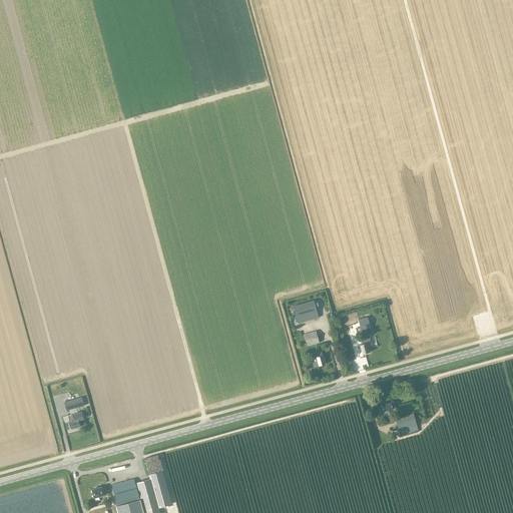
[(298,324),(319,318),(314,301),(293,307),(298,324)]
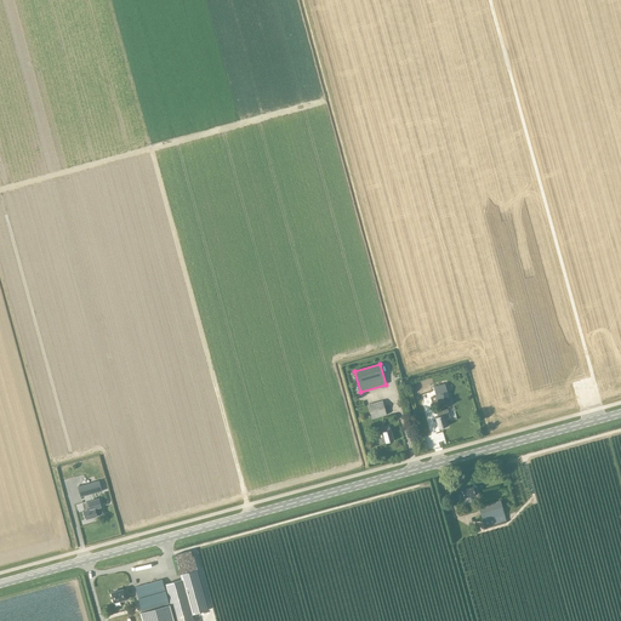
[(437,402),(440,400),(449,398),(445,385),(433,387),(437,402)]
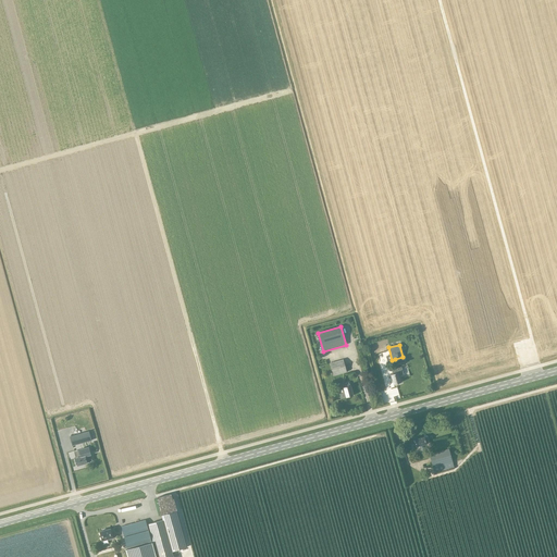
[(343,359),(330,363),(333,375),(346,372),(343,359)]
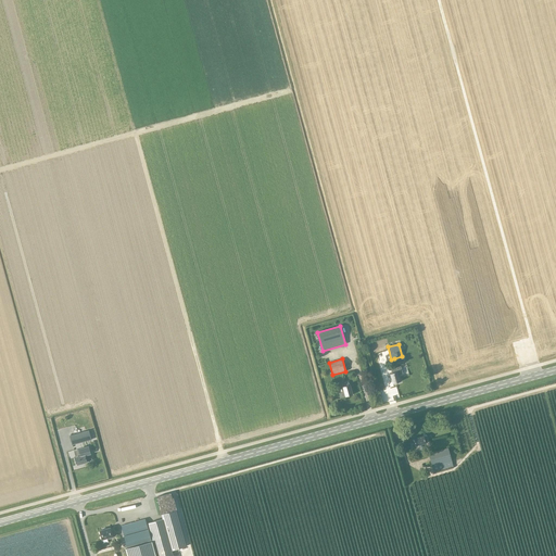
[(392,374),(390,374),(393,383),(400,381),(397,375),(403,374),(401,366),(391,368),(392,374)]
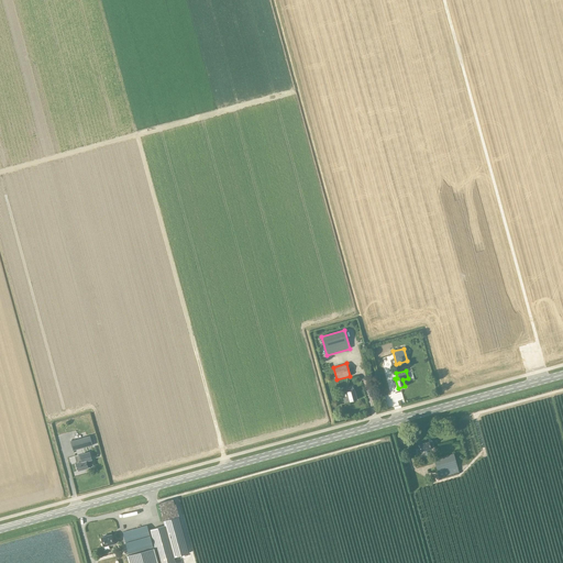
[(350,401),(356,399),(354,389),(352,387),(348,388),(349,392),(346,392),(350,401)]
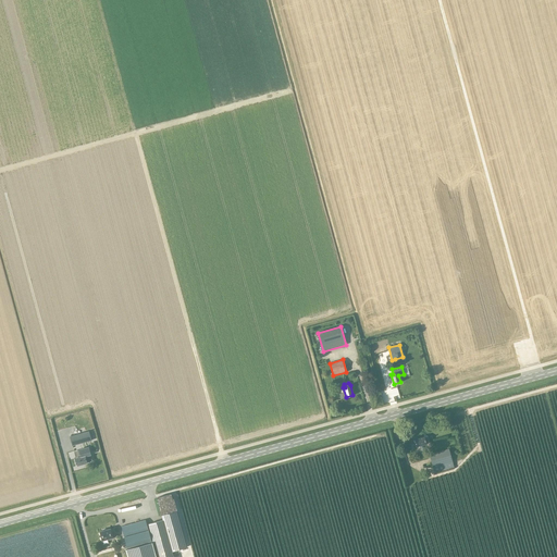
[(70,436),(72,446),(91,441),(88,431),(70,436)]
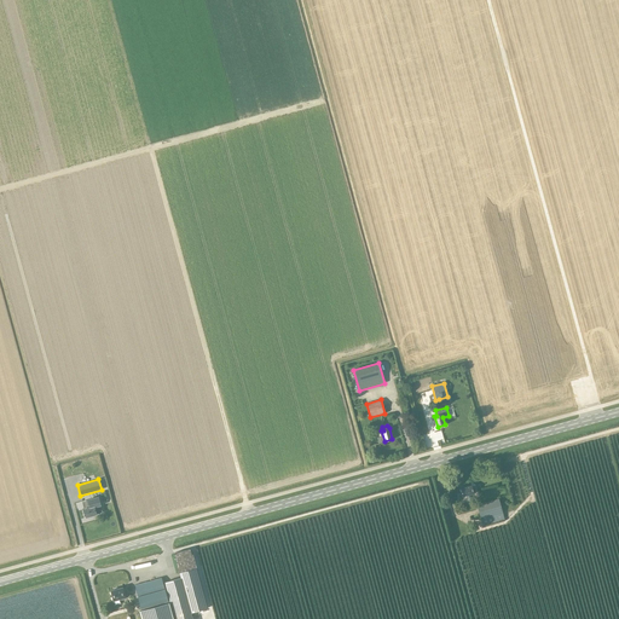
[(475,485),(474,486),(474,485),(472,485),(472,486),(461,489),(462,493),(457,495),(458,502),(469,501),(468,495),(474,493),(473,492),(476,491),(475,485)]
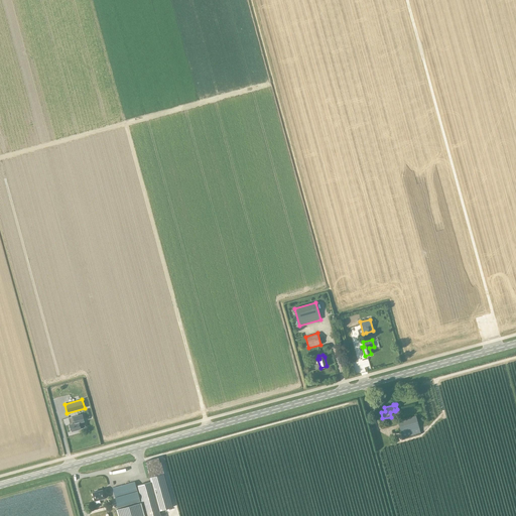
[(80,428),(79,422),(84,421),(82,414),(73,417),(75,423),(70,424),(72,431),(80,428)]
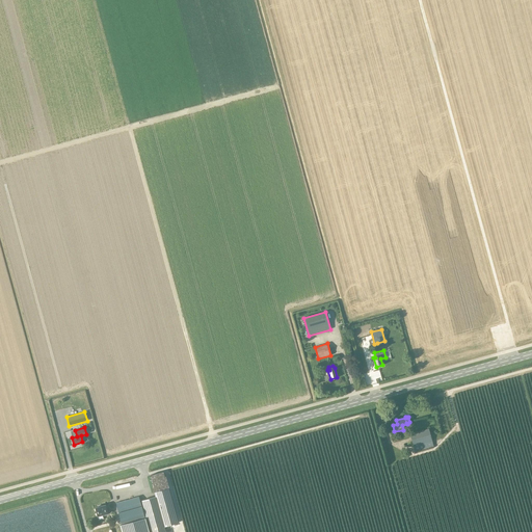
[(415,452),(433,447),(428,429),(409,434),(415,452)]
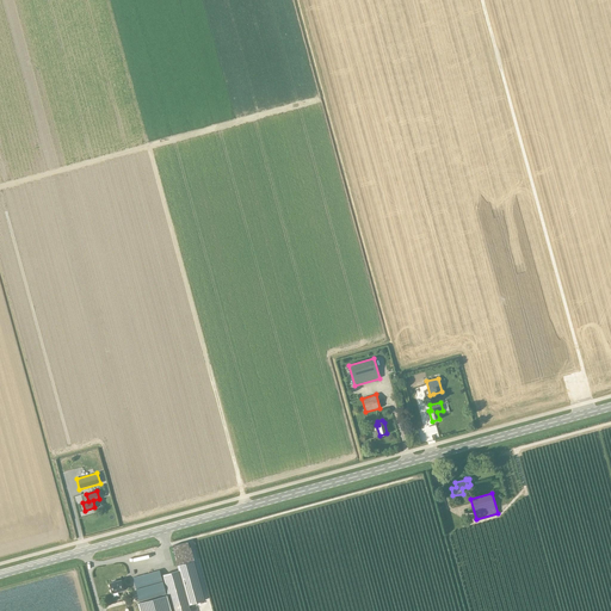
[(204,602),(193,561),(177,566),(178,571),(162,575),(166,588),(165,588),(164,586),(137,593),(139,600),(137,600),(139,603),(137,603),(140,610),(171,610),(170,605),(171,605),(172,610),(189,610),(189,605),(204,602)]
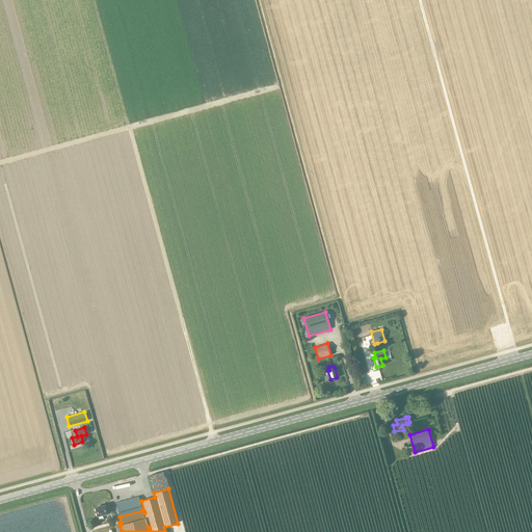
[(120,516),(142,510),(138,497),(115,503),(120,516)]
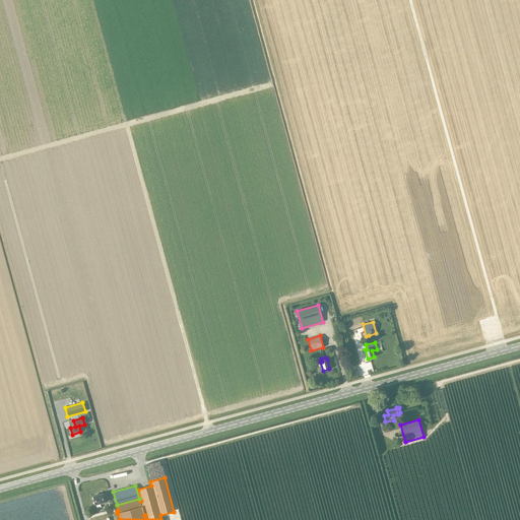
[(94,505),(106,502),(104,494),(92,496),(94,505)]
